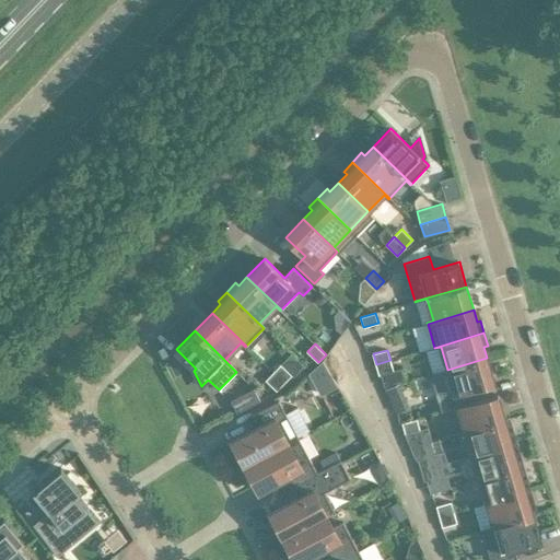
[(458,407),(471,403),(468,391),(494,383),(487,358),(447,370),(431,375),(442,411),(458,407)]
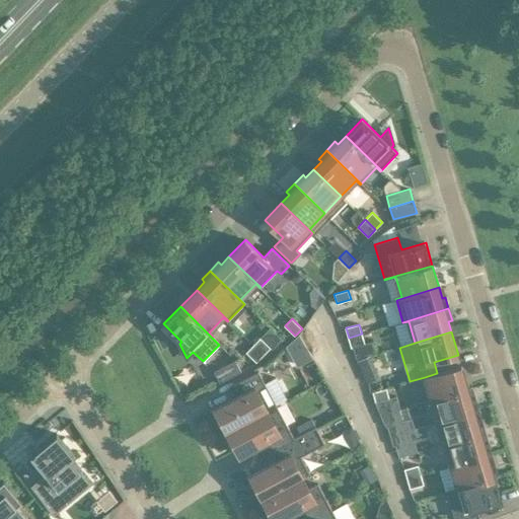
[(362,334),(349,338),(351,348),(365,344),(362,334)]
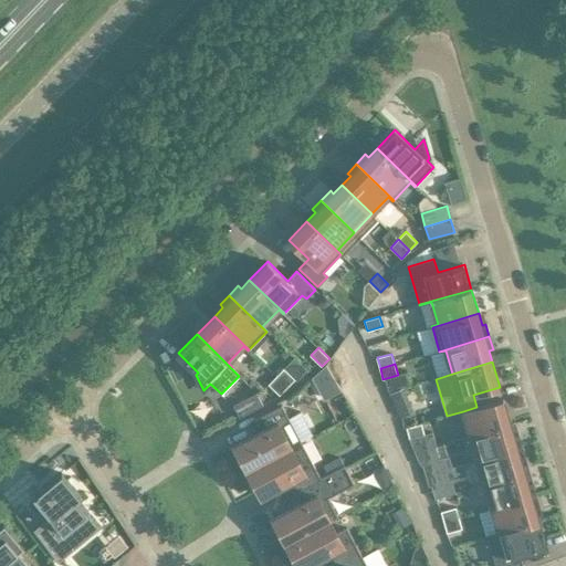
[(284,368),(276,376),(287,387),(295,379),(284,368)]
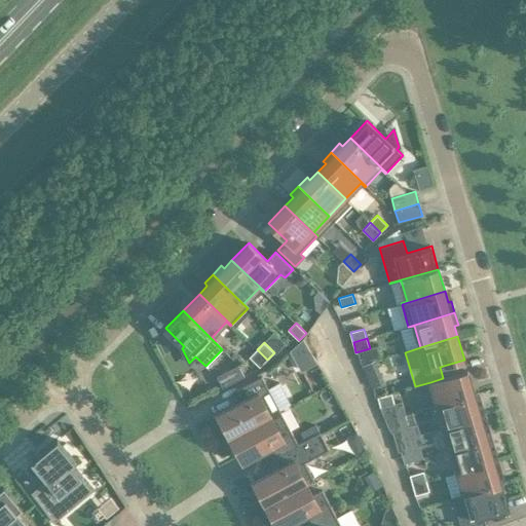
[(267,360),(257,349),(250,358),(260,368),(267,360)]
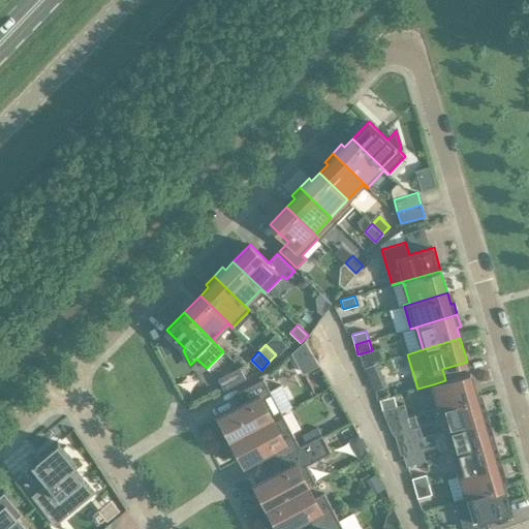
[(246,378),(240,367),(218,378),(224,390),(246,378)]
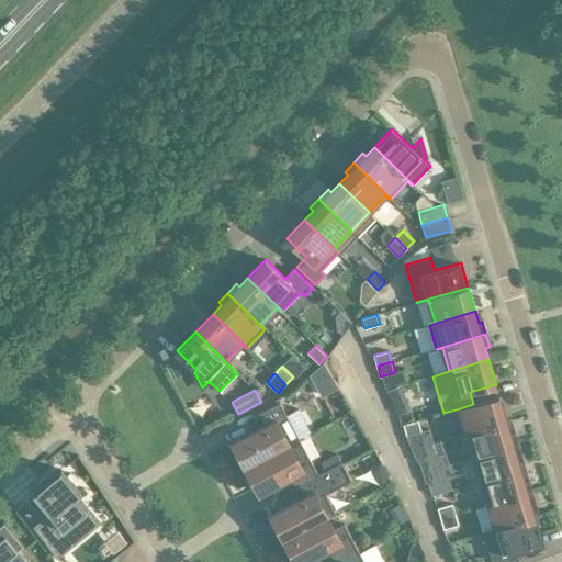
[(499,396),(473,404),(460,408),(467,433),(507,422),(499,396)]
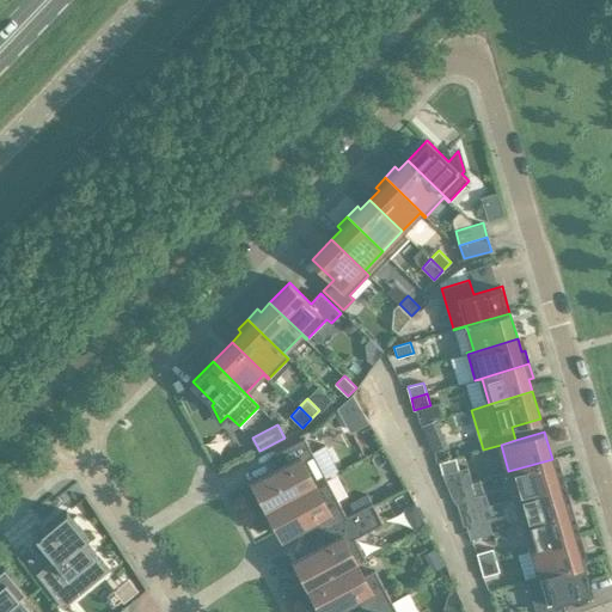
[(268,509),(326,478),(305,439),(276,454),(283,466),(254,483),(254,484),(256,483),(269,508),(267,508),(268,509)]
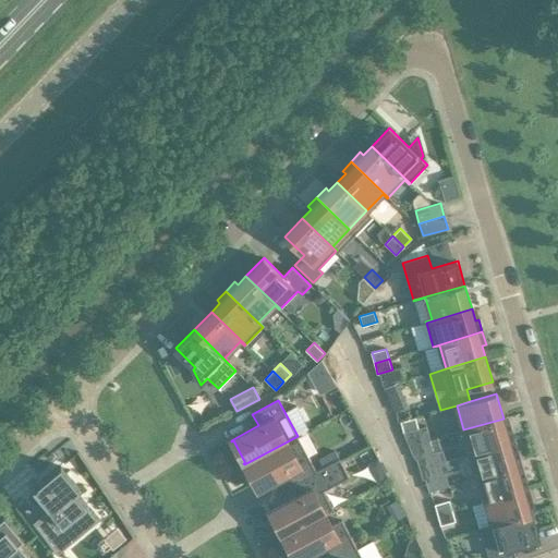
[(401,422),(403,433),(419,428),(415,417),(401,422)]
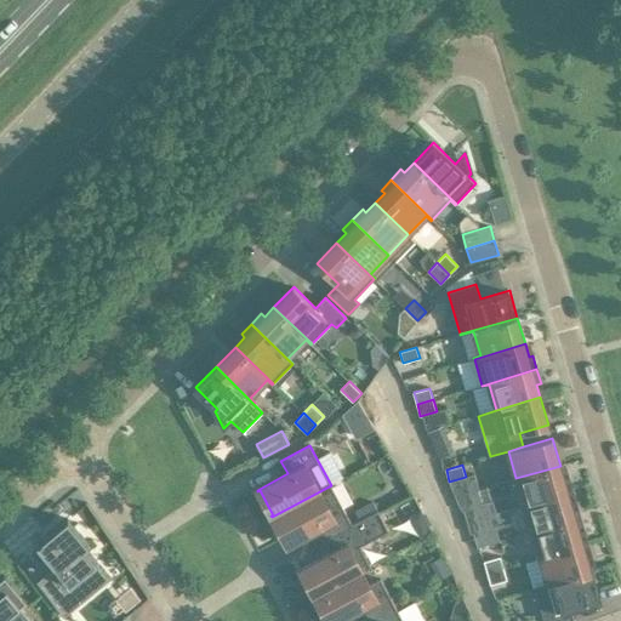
[(564,478),(560,466),(516,478),(524,505),(573,491),(569,477),(564,478)]
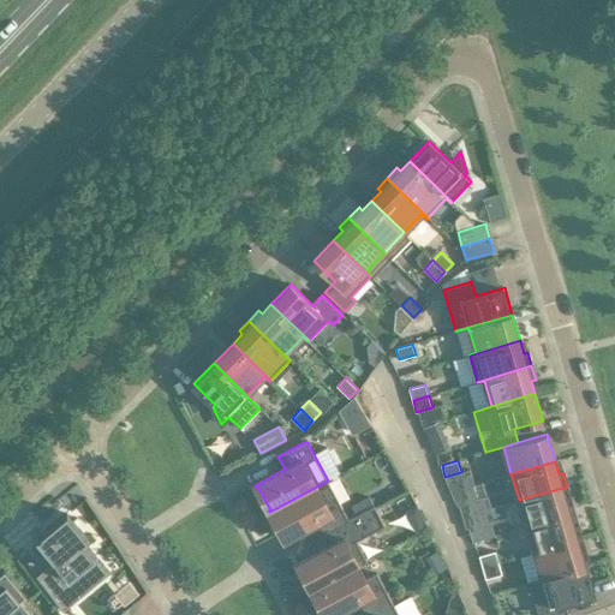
[(348,519),(328,481),(269,512),(270,512),(284,536),(282,537),(282,538),(312,523),(320,535),(348,519)]
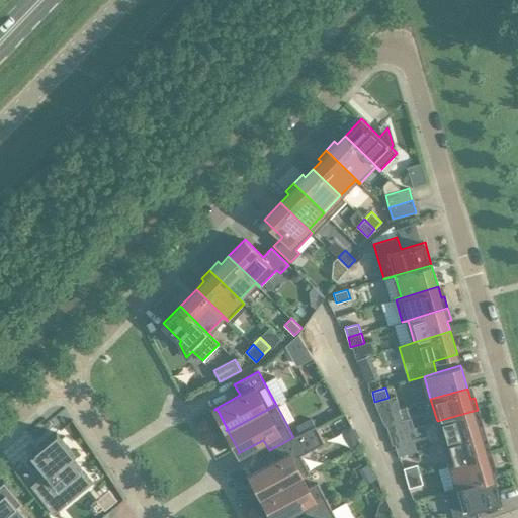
[(481,421),(478,410),(437,421),(443,443),(481,432),(478,422),(481,421)]
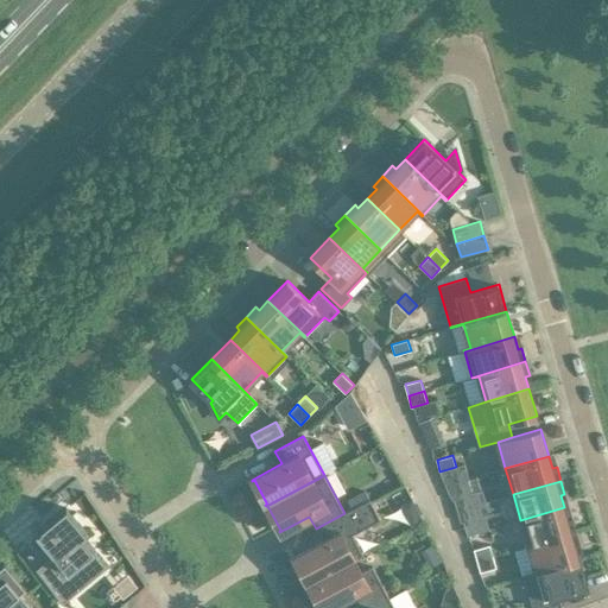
[(457,511),(474,506),(470,494),(454,499),(457,511)]
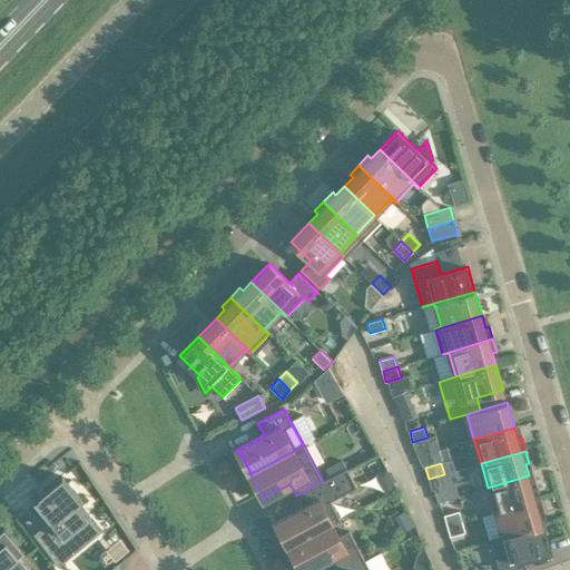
[(323,481),(296,495),(303,508),(275,522),(275,523),(277,523),(288,546),(287,547),(288,547),(341,519),(331,501),(357,488),(347,469),(323,481)]
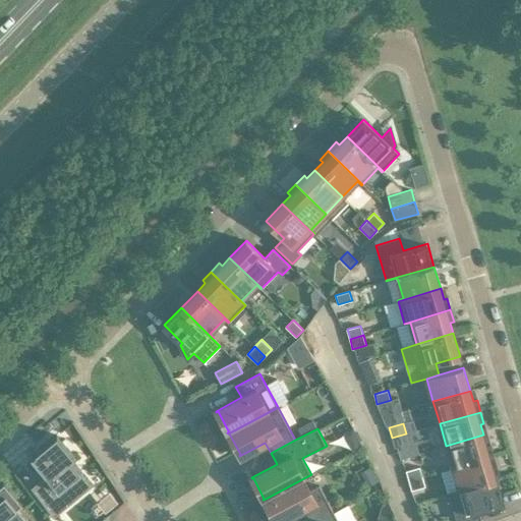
[(409,444),(406,433),(392,438),(395,447),(409,444)]
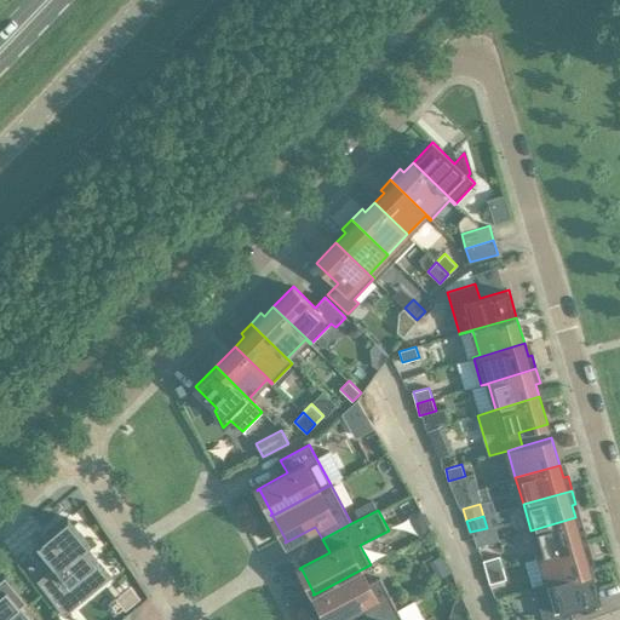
[(579,530),(575,517),(530,530),(539,557),(587,543),(583,529),(579,530)]
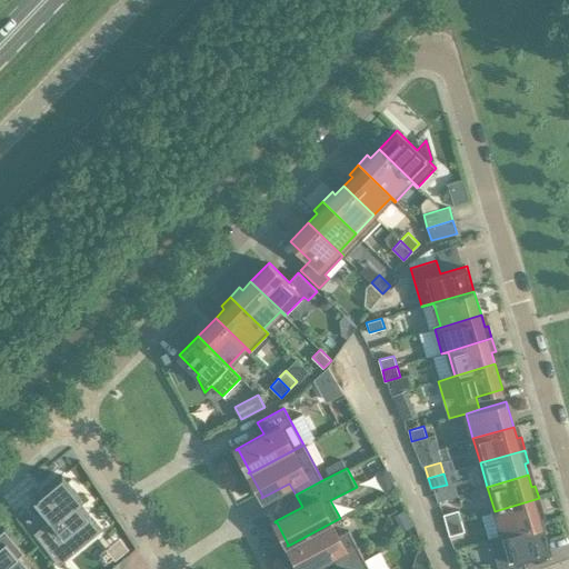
[(82,499),(62,476),(49,486),(50,487),(46,490),(36,499),(36,498),(33,499),(52,522),(49,525),(47,522),(33,533),(59,566),(78,550),(70,540),(93,520),(92,519),(91,519),(89,516),(89,515),(78,501),(80,499),(80,500),(82,499)]
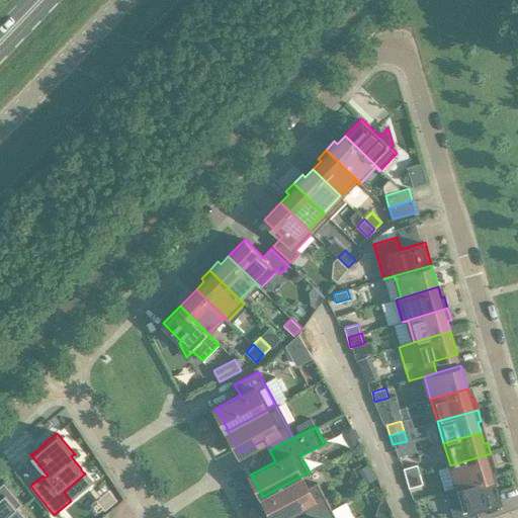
[(491,453),(450,465),(456,487),(445,490),(446,491),(494,477),(491,466),(494,465),(491,453)]
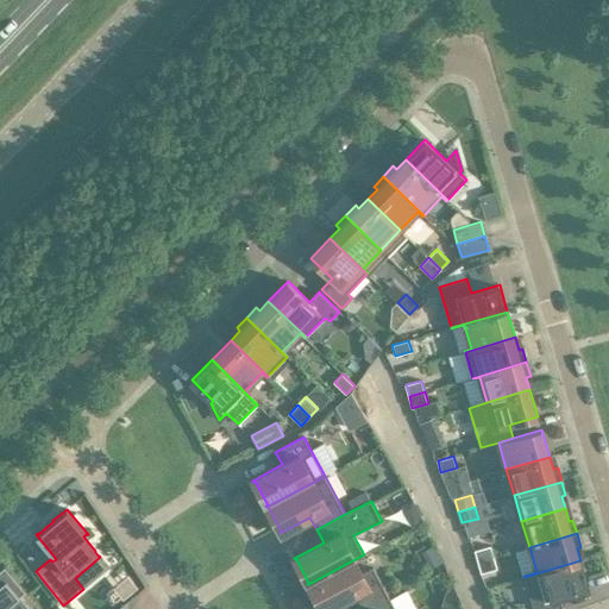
[(478,563),(494,558),(490,546),(475,551),(478,563)]
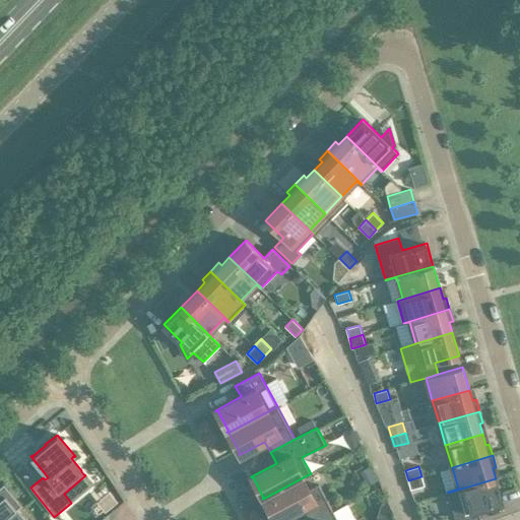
[(311,474),(311,473),(263,499),(263,500),(264,499),(275,519),(274,519),(277,519),(300,508),(306,519),(330,506),(319,484),(310,490),(304,478),(311,474)]
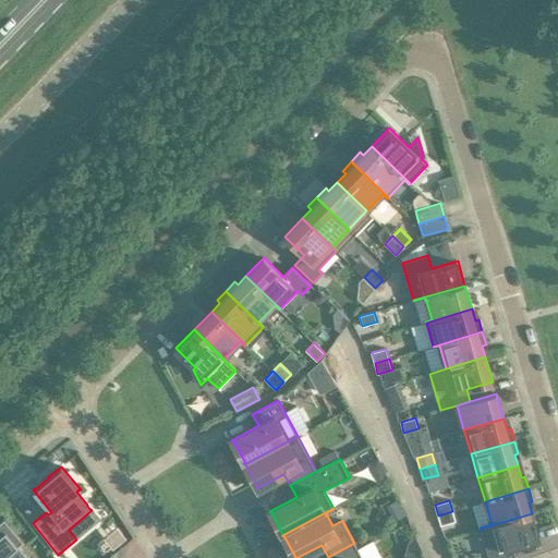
[(456,521),(452,511),(438,516),(440,525),(456,521)]
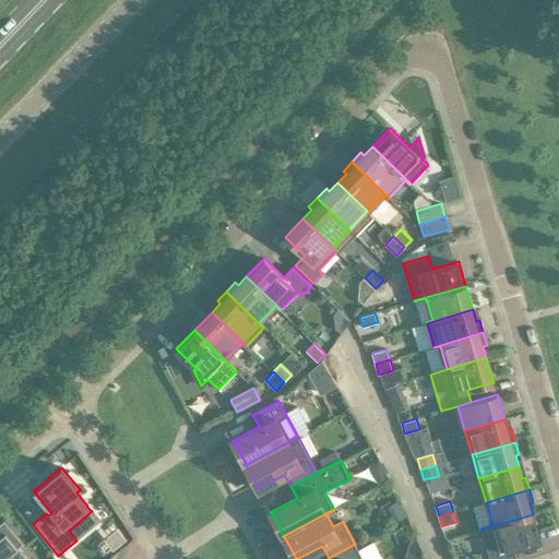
[(533,514),(482,530),(489,558),(516,558),(513,547),(539,539),(533,514)]
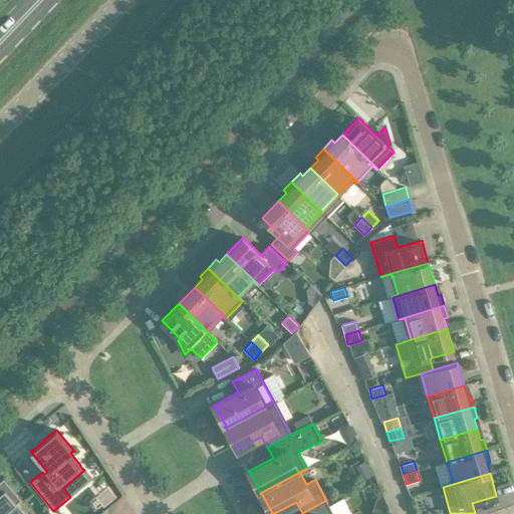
[(4,477),(0,480),(0,513),(27,513),(17,501),(21,498),(4,477)]
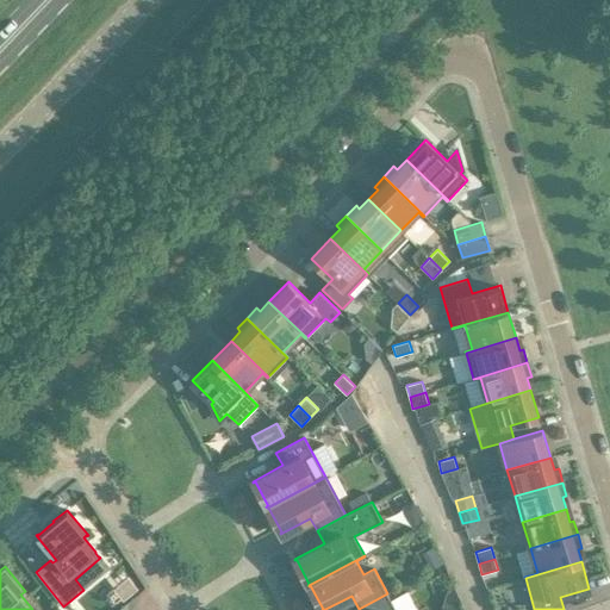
[(396,609),(387,593),(359,609),(396,609)]
